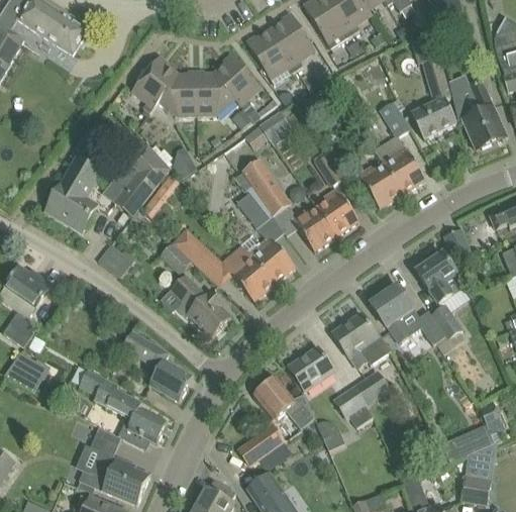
[(9,0),(4,9),(30,26),(72,54),(88,29),(71,18),(42,0),(9,0)]
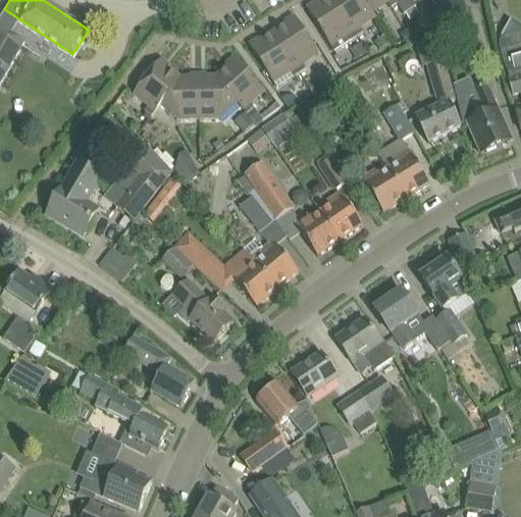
[(357,33),(335,0),(318,0),(308,7),(327,38),(327,37),(334,48),(350,38),(357,33)]
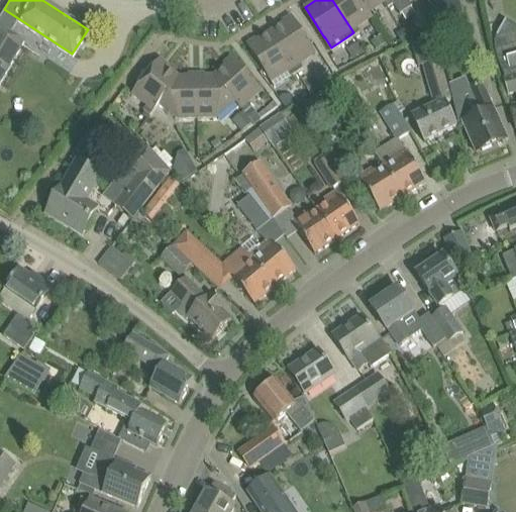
[(332,0),(353,32),(359,28),(357,25),(374,14),(371,9),(367,2),(366,0),(332,0)]
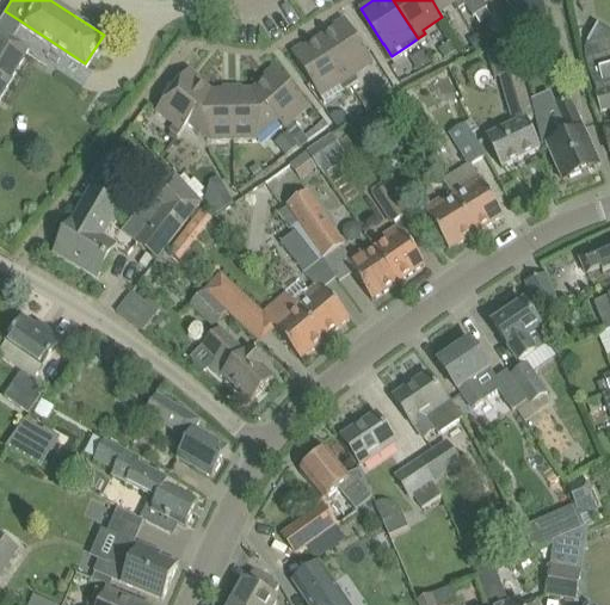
[(432,0),(433,2),(438,11),(455,0),(464,17),(475,11),(475,10),(468,0),(432,0)]
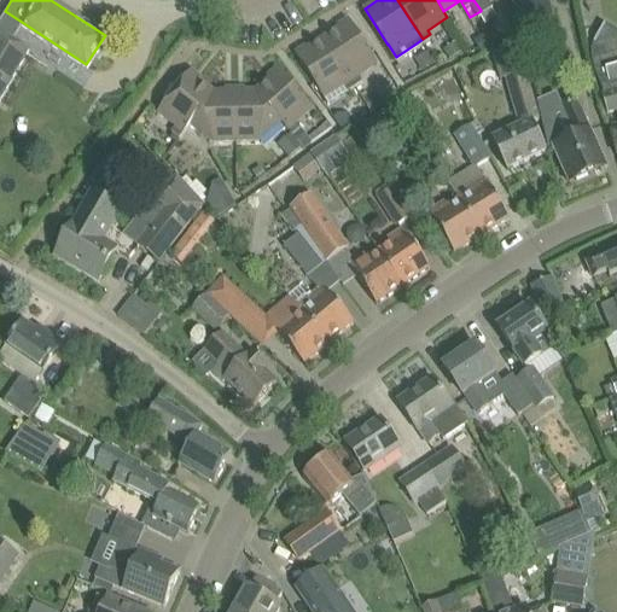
[(473,0),(481,10),(481,11),(485,19),(496,12),(492,4),(493,3),(490,0),(473,0)]
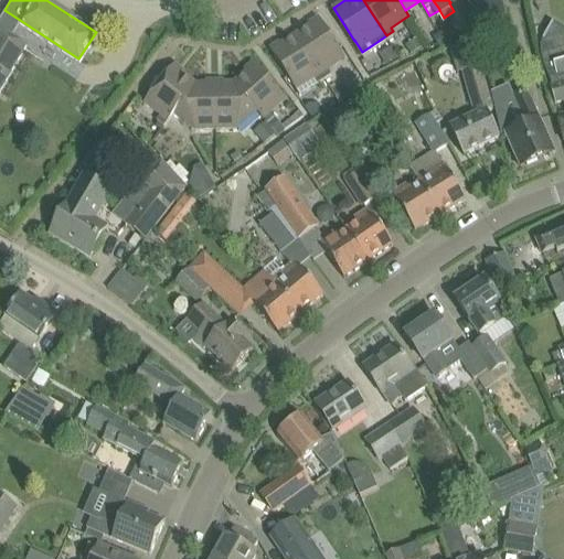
[(470,0),(478,30),(477,31),(480,44),(511,36),(502,0),(470,0)]
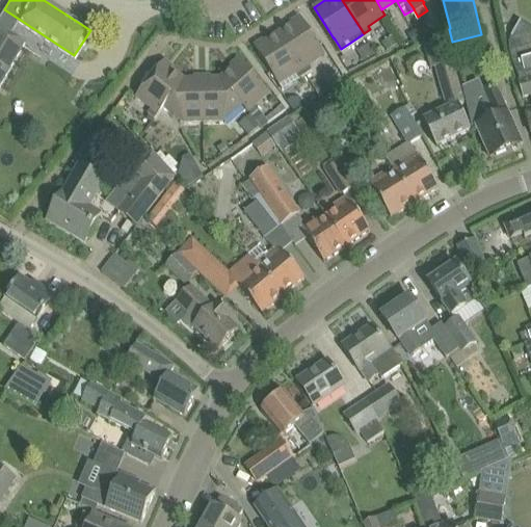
[(301,15),(279,30),(304,71),(312,67),(309,63),(325,52),(301,15)]
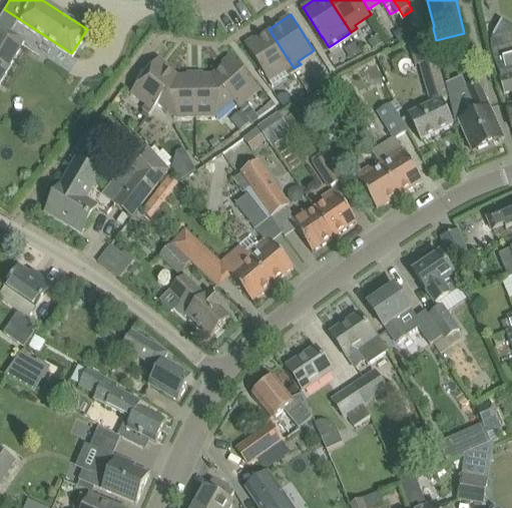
[(0,77),(24,37),(0,22),(0,77)]
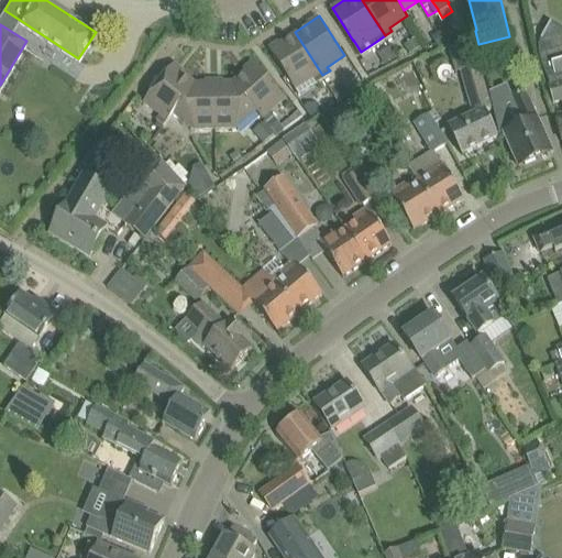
[(561,25),(549,30),(548,32),(546,34),(544,36),(543,39),(542,40),(542,42),(541,44),(541,46),(541,47),(541,50),(541,52),(550,81),(548,83),(552,99),(561,97),(561,100),(561,109),(557,112),(561,132),(561,25)]
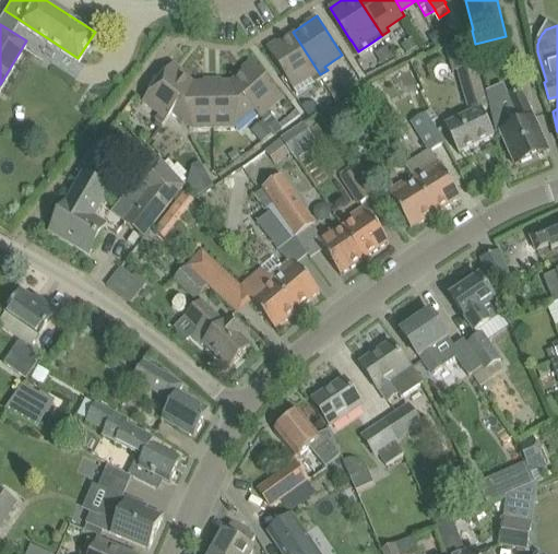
[(439,26),(428,33),(436,45),(447,38),(439,26)]
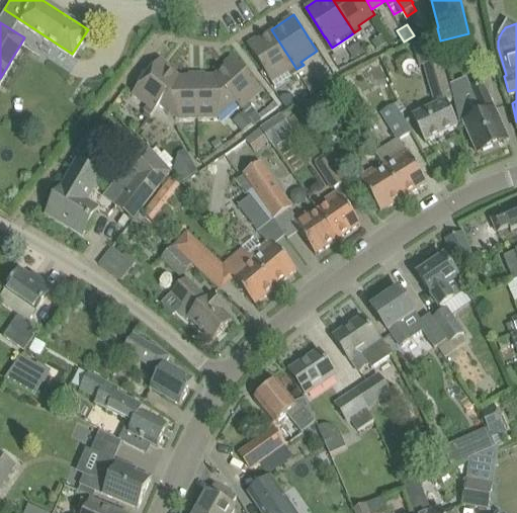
[(440,40),(437,28),(413,39),(419,63),(423,62),(435,105),(413,115),(424,139),(457,122),(441,58),(444,57),(440,40)]
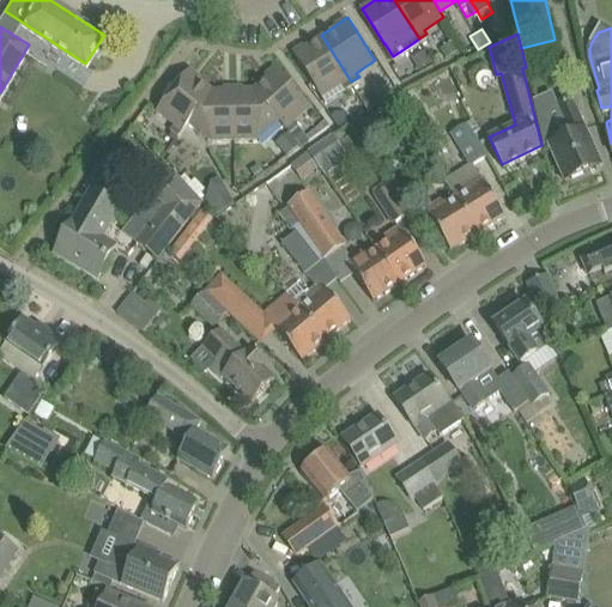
[(351,82),(321,35),(294,52),(321,95),(340,83),(344,87),(351,82)]
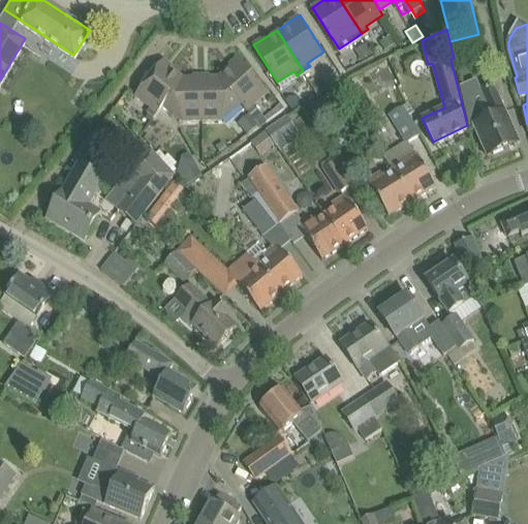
[(378,39),(383,48),(395,40),(390,33),(378,39)]
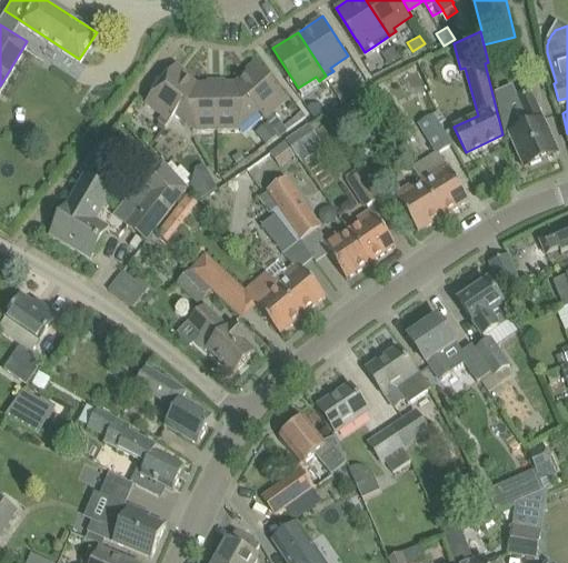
[(392,44),(380,51),(388,63),(400,57),(392,44)]
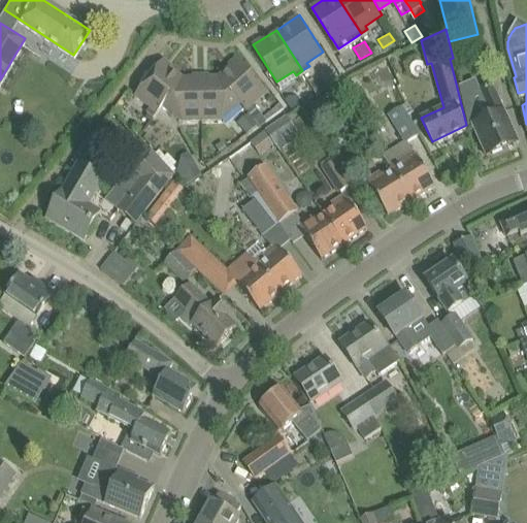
[(218,74),(239,99),(248,109),(250,111),(257,105),(254,102),(268,89),(263,84),(238,56),(218,74)]
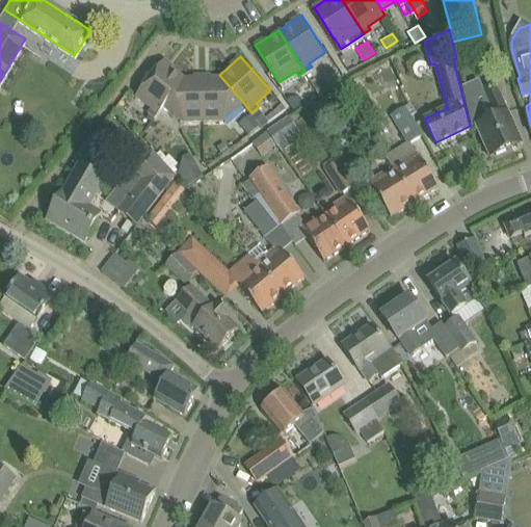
[(154,115),(163,102),(184,76),(162,58),(139,87),(135,94),(150,105),(147,109),(154,115)]
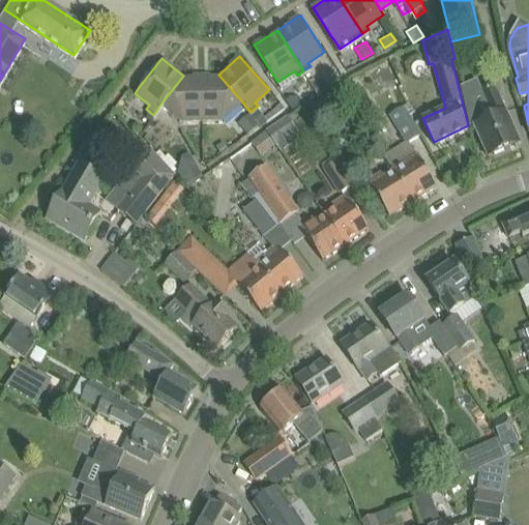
[(182,117),(202,117),(201,75),(183,76),(163,101),(182,117)]
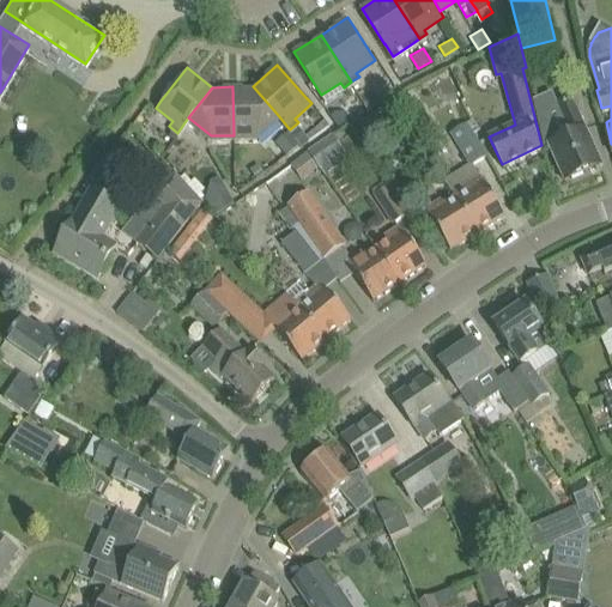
[(256,134),(278,115),(253,86),(232,86),(234,135),(256,134)]
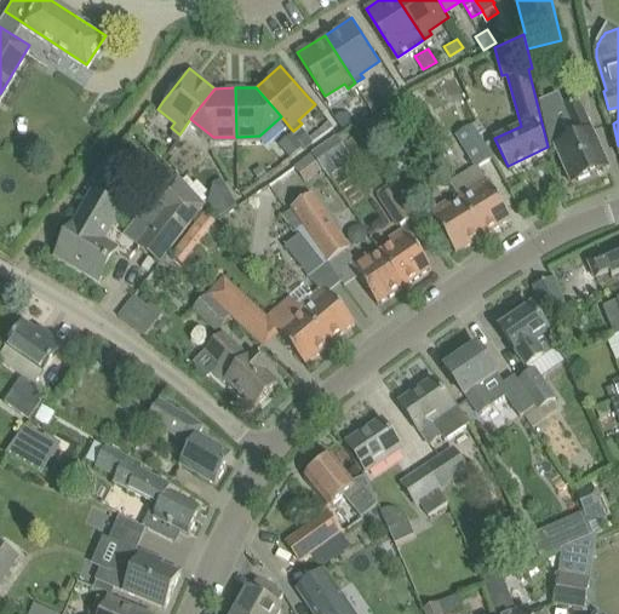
[(376,89),(364,97),(370,108),(371,109),(383,101),(376,89)]
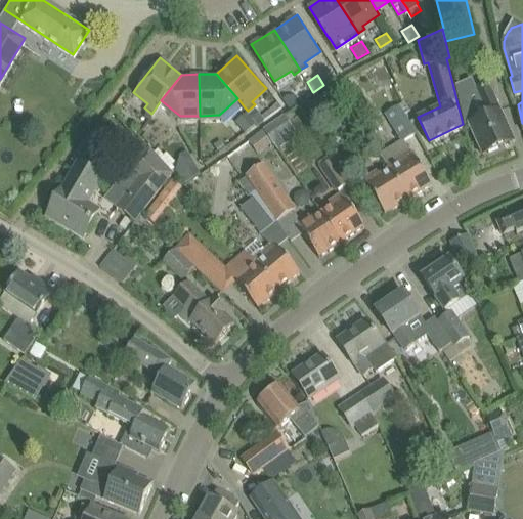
[(465,124),(469,122),(482,150),(513,137),(488,82),(477,87),(472,75),(455,82),(465,124)]
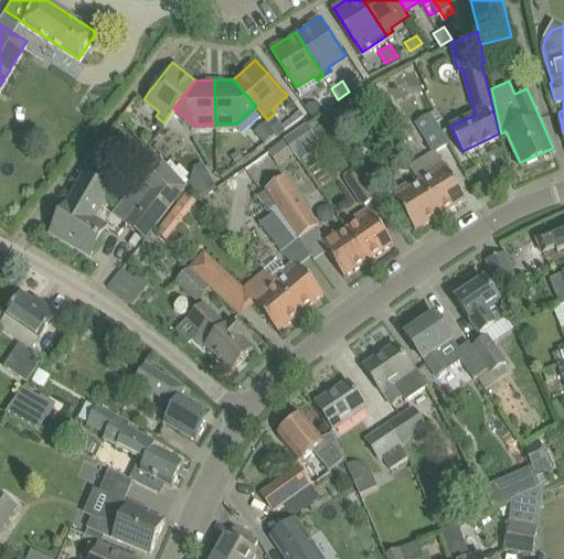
[(327,83),(317,89),(327,105),(337,98),(331,88),(327,83)]
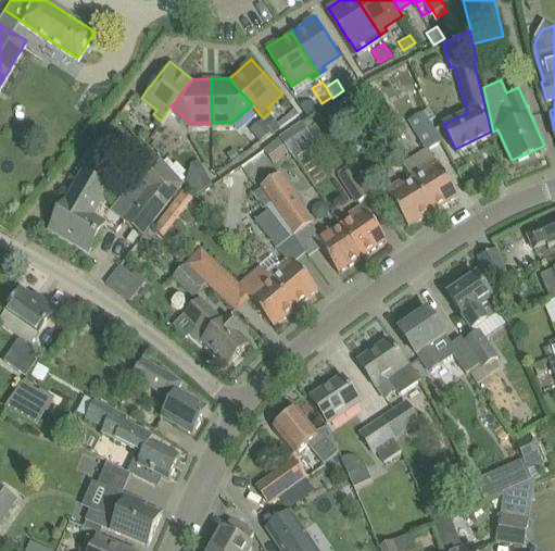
[(403,159),(413,176),(432,209),(457,193),(436,157),(429,146),(442,138),(429,117),(433,114),(419,89),(413,92),(421,109),(408,117),(425,146),(403,159)]
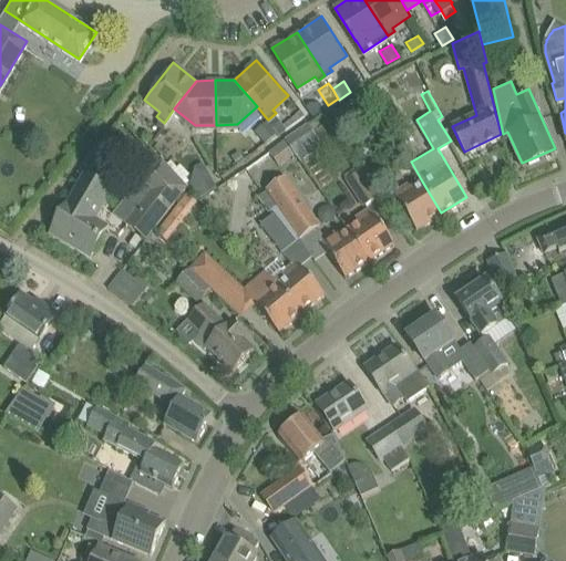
[(331,110),(342,128),(362,117),(351,99),(331,110)]
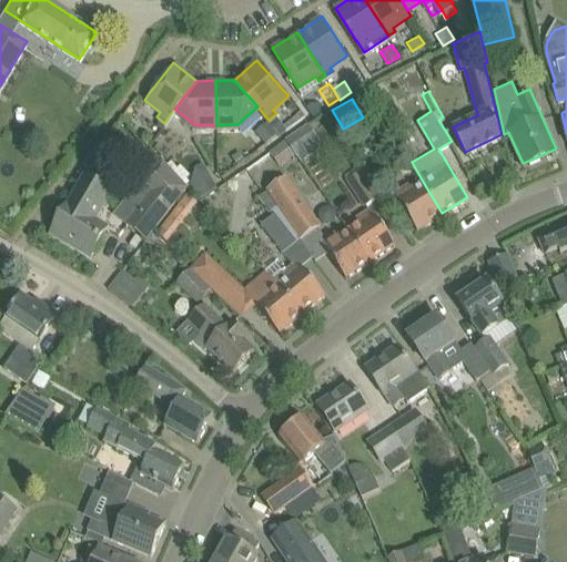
[(310,102),(307,104),(314,114),(323,109),(319,101),(310,102)]
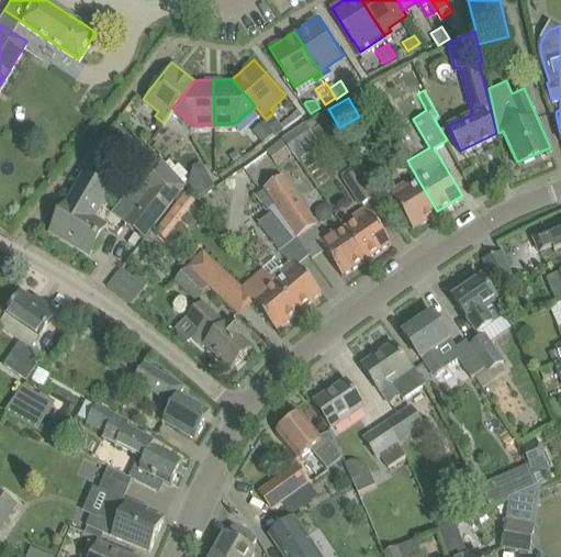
[(267,120),(276,131),(283,125),(275,114),(267,120)]
